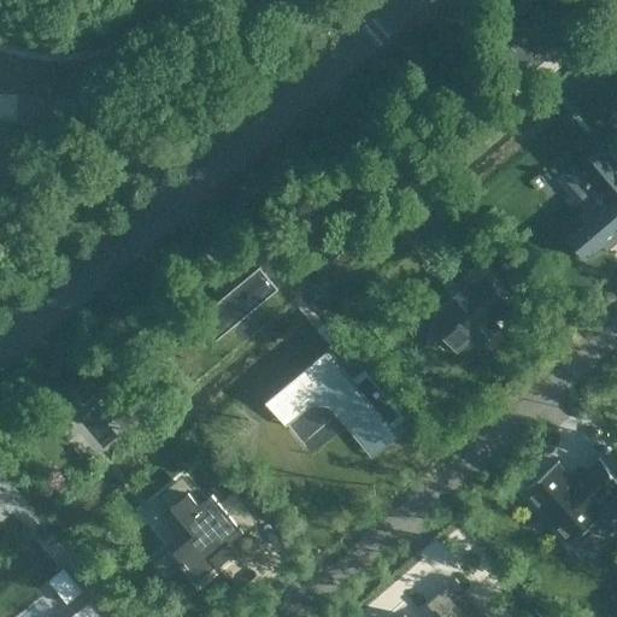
[(523,21),(499,41),(518,64),(542,43),(523,21)]
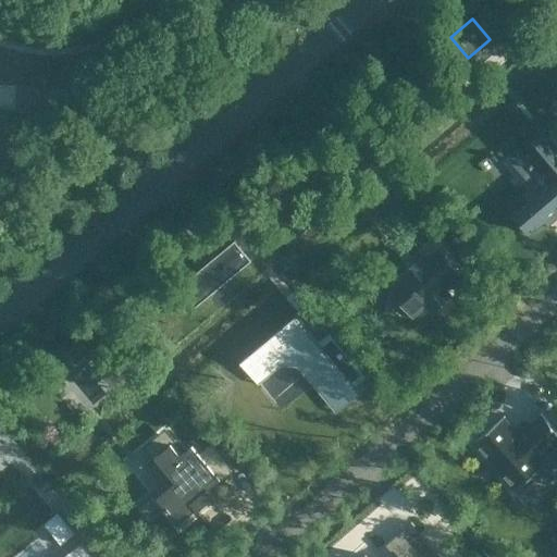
[(512,159),(511,159),(522,173),(529,168),(530,169),(535,165),(548,182),(514,211),(511,213),(512,214),(514,213),(528,231),(527,233),(528,234),(530,232),(553,212),(555,214),(556,212),(556,144),(545,128),(544,131),(545,132),(512,159)]
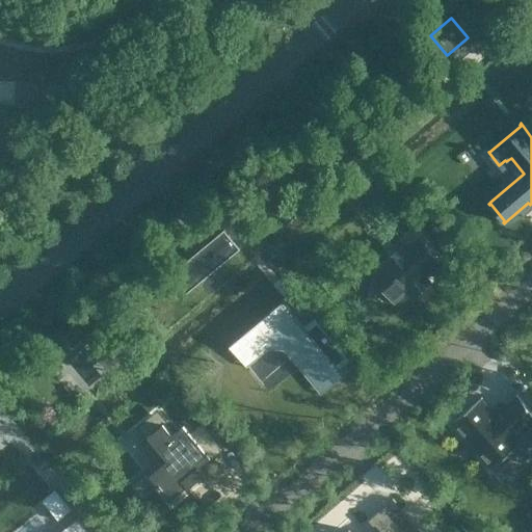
[(223,231),(169,275),(185,293),(239,249),(223,231)]
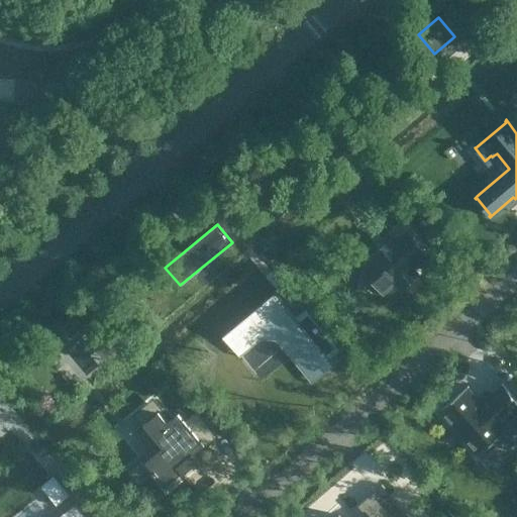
[(362,269),(360,281),(371,293),(382,294),(386,290),(396,283),(401,289),(418,275),(413,269),(427,257),(406,231),(394,241),(392,242),(392,243),(390,240),(373,254),(375,257),(362,269)]
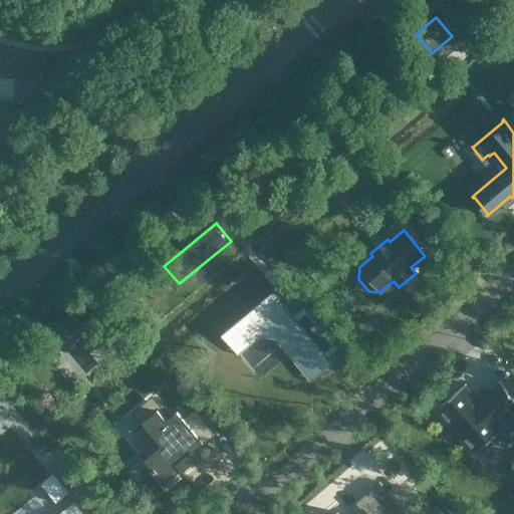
[(273,291),(222,335),(234,349),(261,326),(272,327),(314,376),(332,361),(324,352),(334,344),(306,311),(297,319),(273,291)]
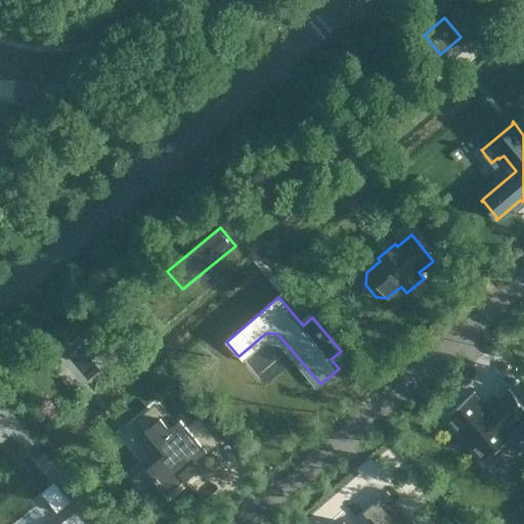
[(474,391),(444,417),(445,418),(483,460),(482,461),(483,462),(511,438),(517,445),(523,439),(523,406),(509,389),(508,390),(508,391),(487,408),(473,393),(474,392),(474,391)]
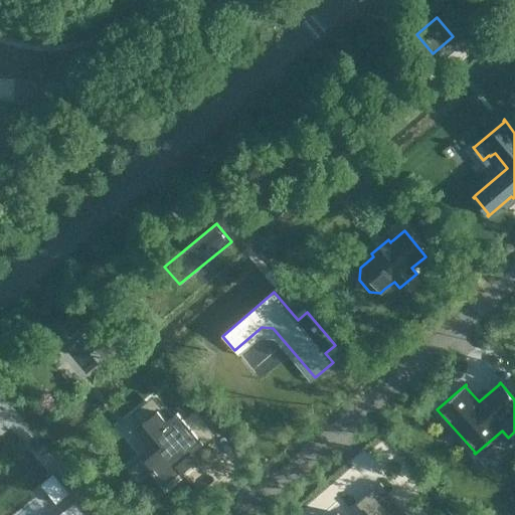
[(141,457),(128,468),(137,479),(150,468),(152,470),(152,471),(155,475),(156,474),(164,484),(181,470),(182,472),(183,471),(182,469),(188,464),(184,460),(203,444),(177,412),(169,418),(160,407),(135,428),(137,431),(142,426),(160,448),(144,461),(141,457)]
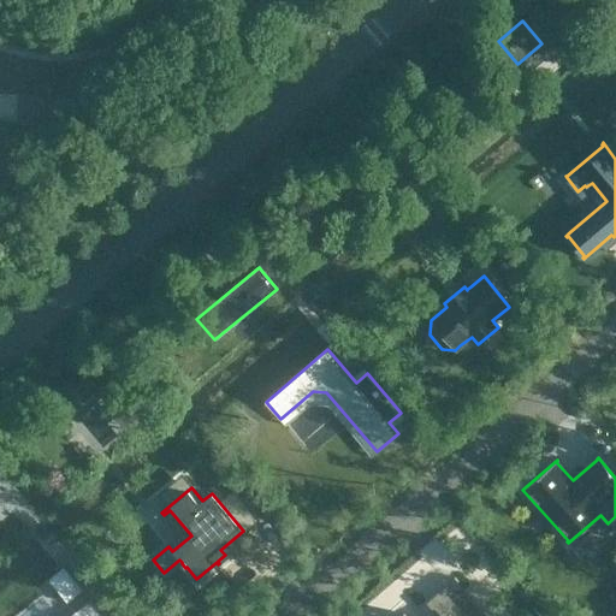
[(48,580),(66,603),(82,590),(63,567),(48,580)]
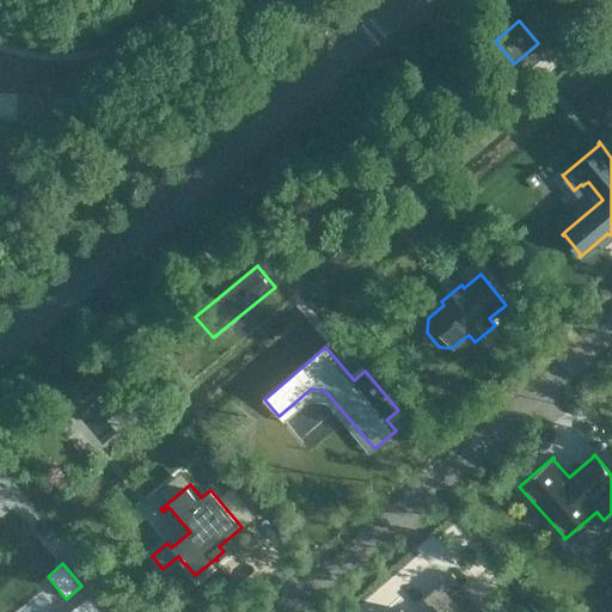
[(484,611),(470,594),(448,611),(403,611),(398,606),(392,611),(484,611)]
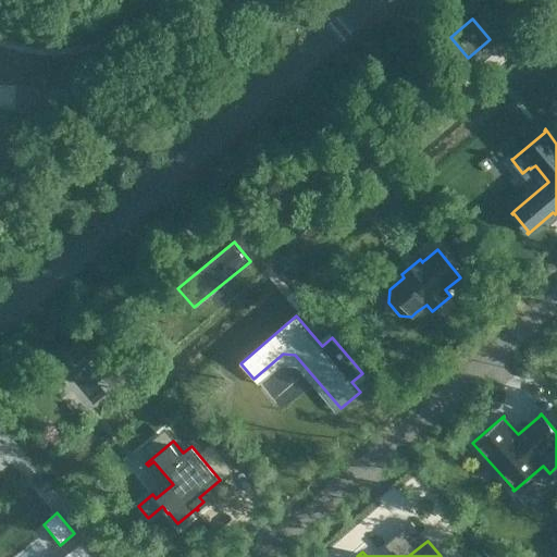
[(93,556),(83,544),(65,556),(93,556)]
